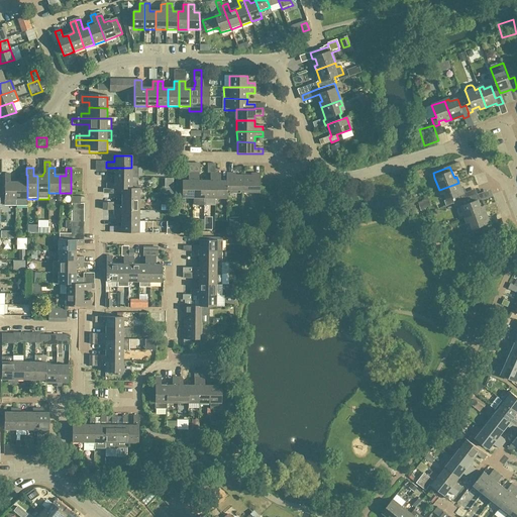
[(106,168),(106,172),(114,172),(114,179),(137,179),(137,168),(131,168),(106,168)]
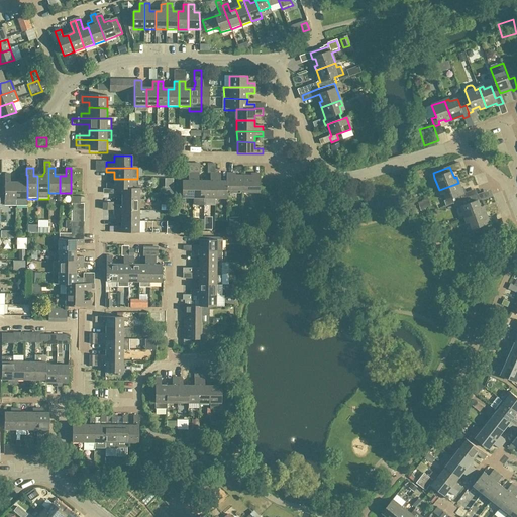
[(173,183),(173,204),(182,204),(182,199),(193,199),(194,173),(188,173),(188,181),(182,181),(182,183),(173,183)]
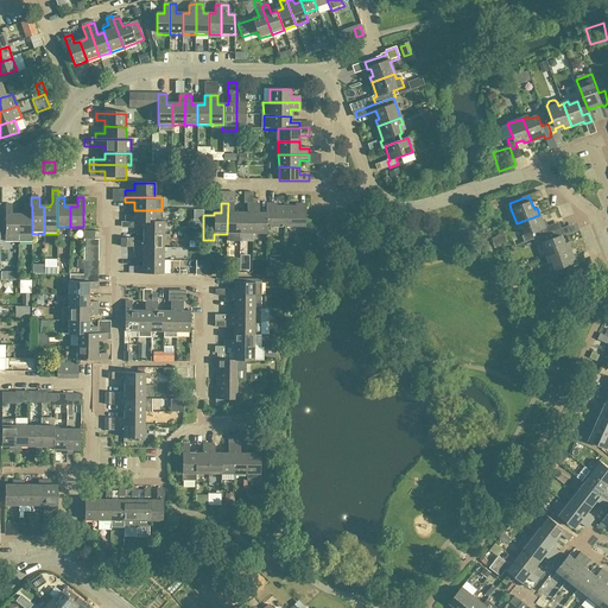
[(227,241),(240,241),(240,213),(233,213),(233,204),(228,203),(227,234),(227,241)]
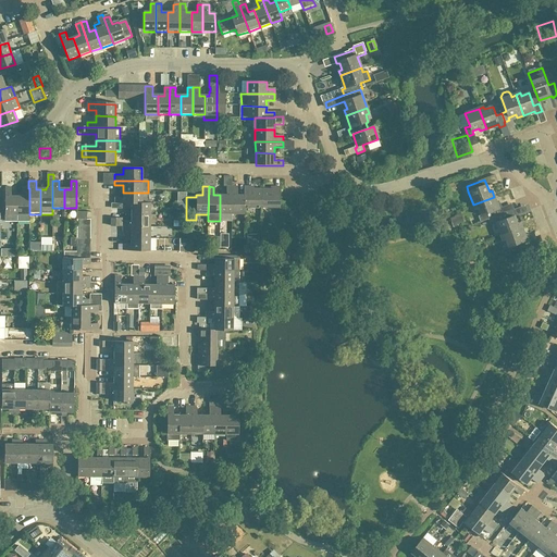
[(220,195),(220,221),(232,221),(232,214),(232,187),(226,187),(225,195),(220,195)]
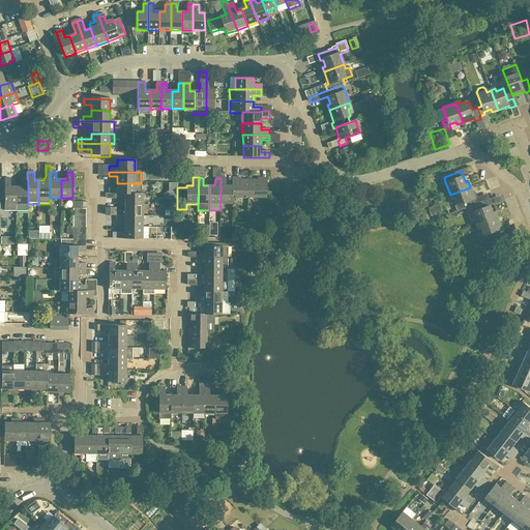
[(226,178),(221,178),(221,204),(232,204),(232,198),(231,198),(231,186),(226,186),(226,178)]
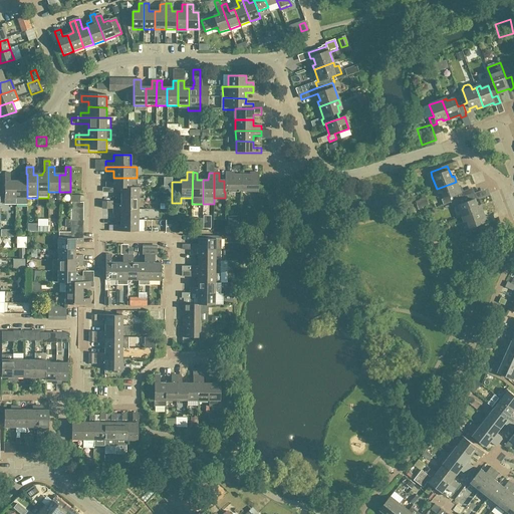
[(224,173),(224,181),(224,192),(225,192),(241,192),(241,175),(234,175),(234,173),(224,173)]
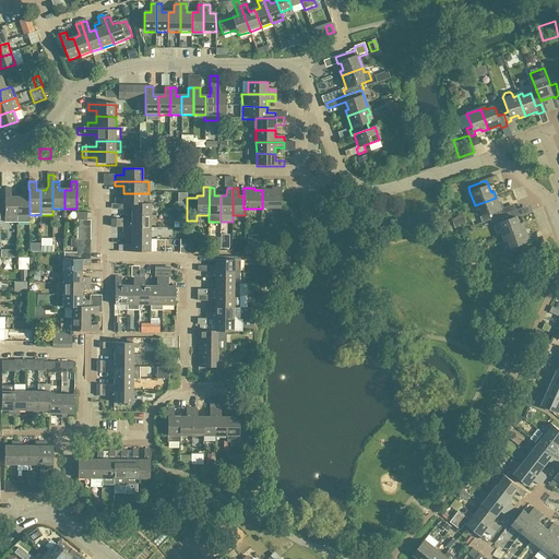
[(271,190),(262,190),(262,209),(281,209),(281,188),(271,188),(271,190)]
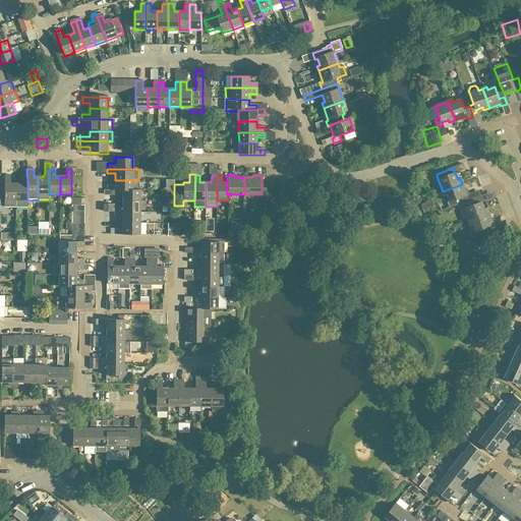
[(27,176),(26,176),(21,176),(21,184),(16,184),(16,209),(27,209),(27,203),(27,200),(27,194),(27,176)]
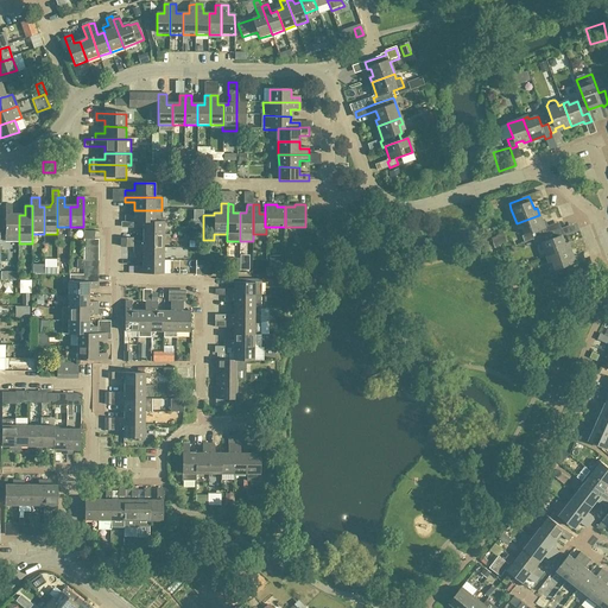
[(6,244),(19,244),(19,215),(13,215),(13,207),(6,207),(6,244)]
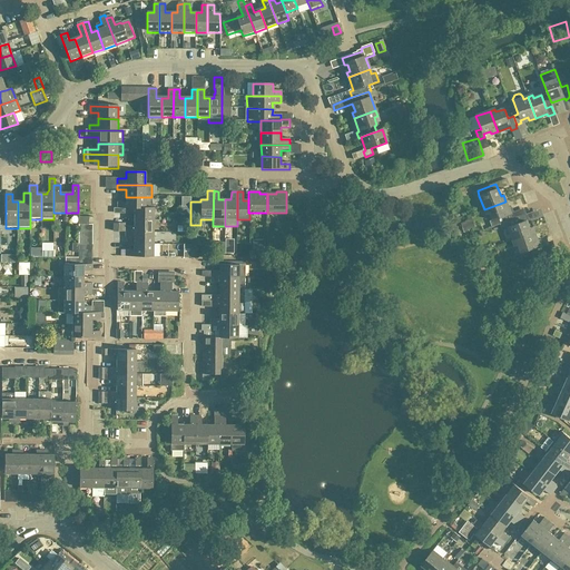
[(117,208),(126,208),(145,208),(145,207),(151,207),(151,197),(126,197),(126,202),(117,202),(117,208)]
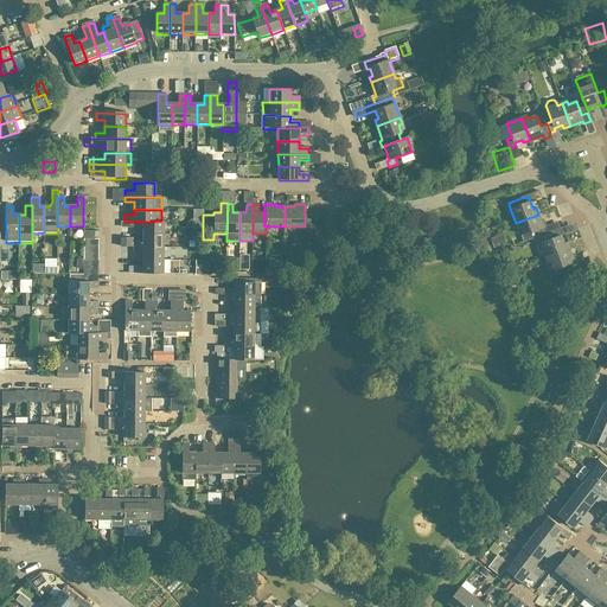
[(538,215),(516,223),(517,229),(522,228),(524,235),(522,236),(524,243),(549,234),(545,227),(543,228),(538,215)]
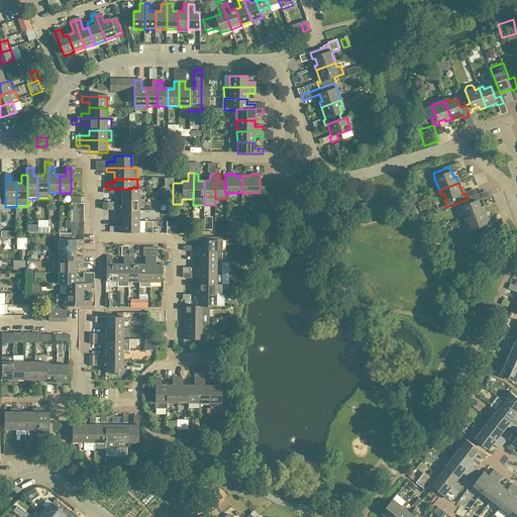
[(121,200),(139,200),(139,188),(137,188),(131,188),(131,189),(114,189),(114,194),(121,194),(121,200)]
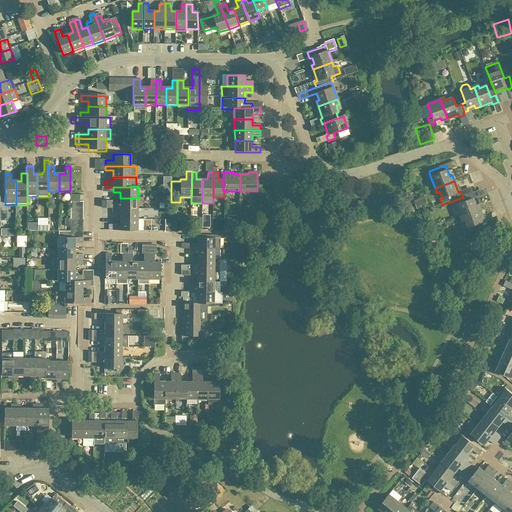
[(461,217),(480,209),(478,205),(476,206),(473,199),(475,199),(473,193),(466,196),(468,200),(456,205),(461,217)]
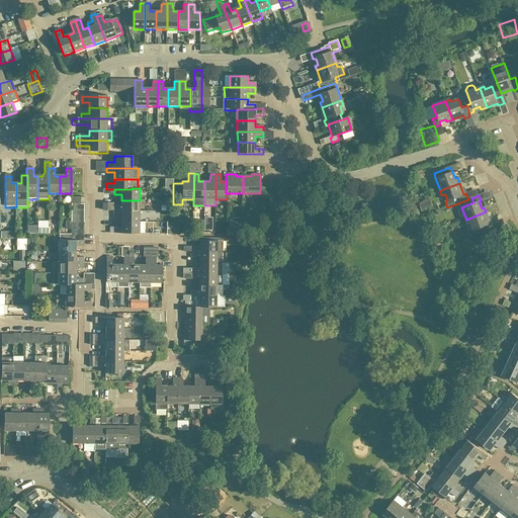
[(113,211),(140,211),(140,200),(121,200),(121,206),(113,205),(113,211)]
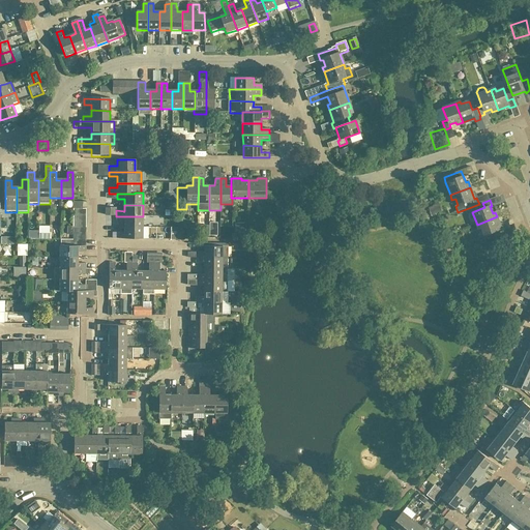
[(38,211),(38,224),(50,223),(49,210),(38,211)]
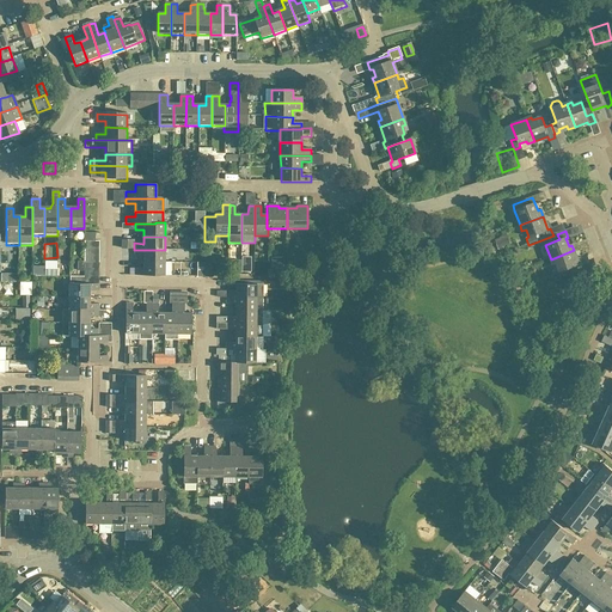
[(144,262),(165,263),(165,250),(134,250),(134,256),(144,256),(144,262)]
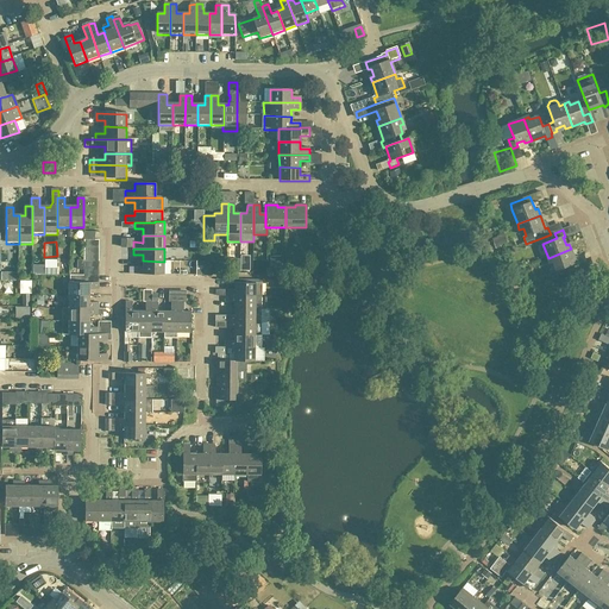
[(571,249),(548,258),(551,264),(553,263),(557,271),(567,267),(570,274),(582,269),(578,262),(576,263),(571,249)]
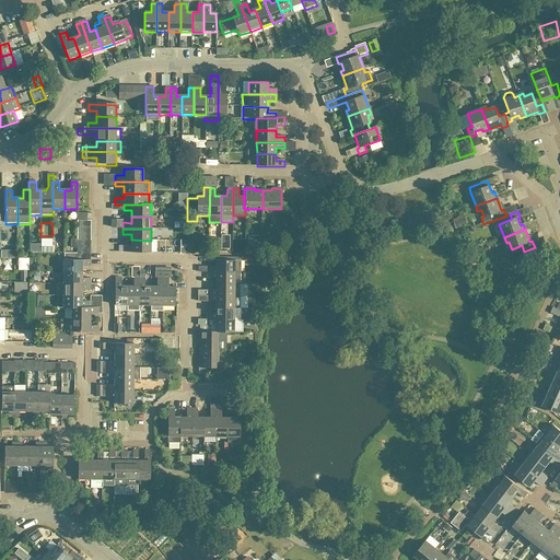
[(123,246),(123,253),(151,253),(151,241),(131,240),(131,246),(123,246)]
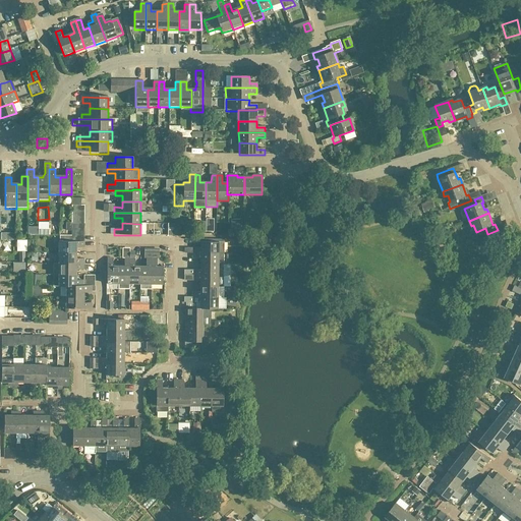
[(169,224),(169,236),(177,236),(177,224),(169,224)]
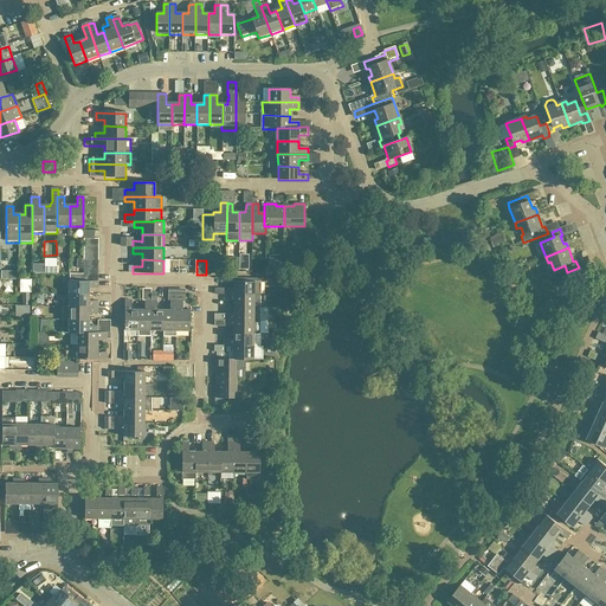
[(31,290),(32,277),(20,277),(19,290),(31,290)]
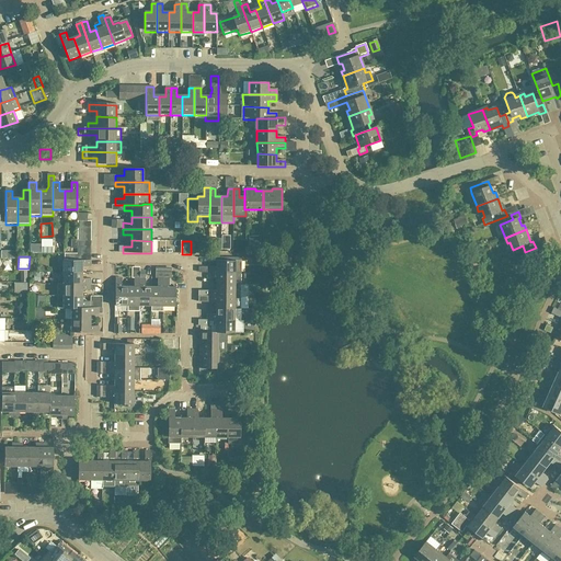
[(89,267),(89,261),(77,261),(64,261),(64,273),(80,273),(80,267),(89,267)]
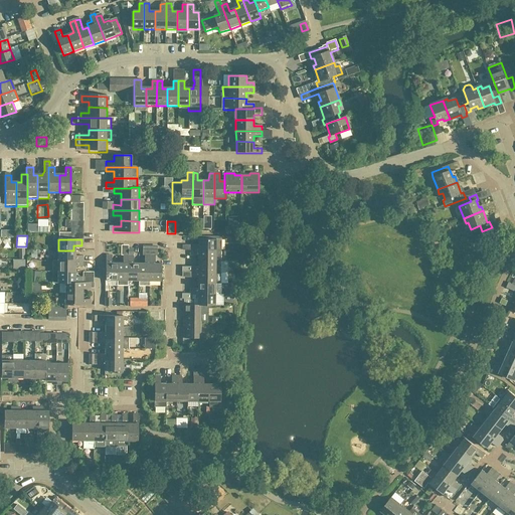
[(182,250),(190,251),(190,250),(221,251),(221,240),(198,239),(198,248),(196,248),(194,245),(182,245),(182,250)]
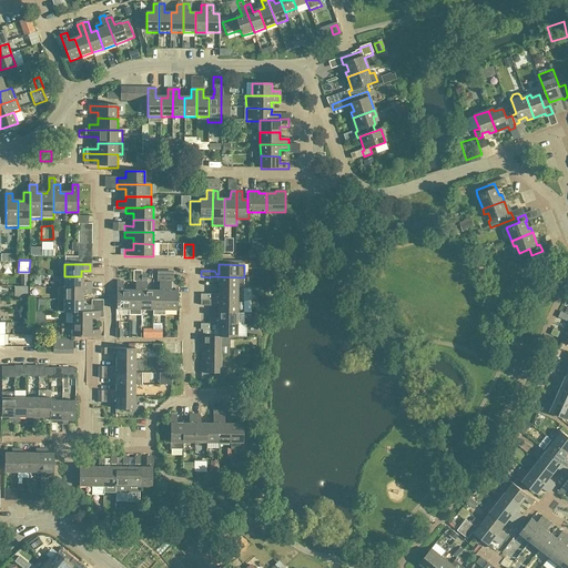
[(81,276),(64,276),(64,288),(90,288),(91,283),(81,283),(81,276)]
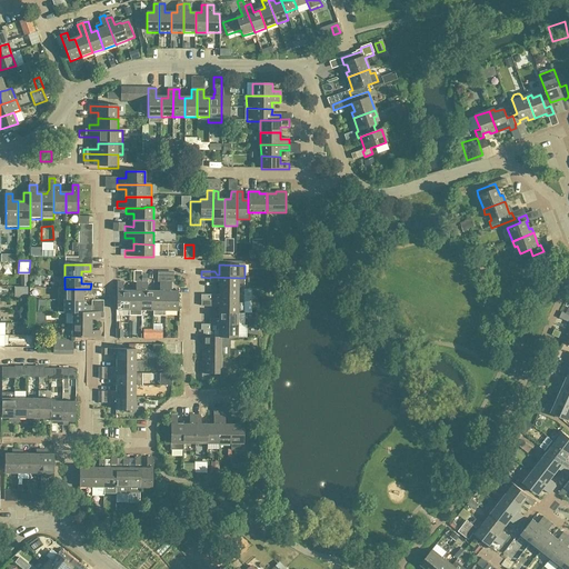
[(153,311),(153,291),(148,291),(148,277),(142,277),(142,283),(141,283),(141,311),(153,311)]
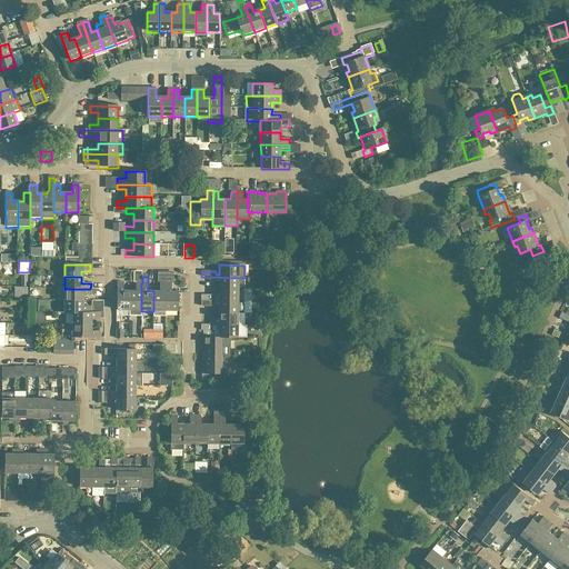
[(210,277),(210,278),(210,283),(218,283),(218,289),(245,289),(245,278),(210,277)]
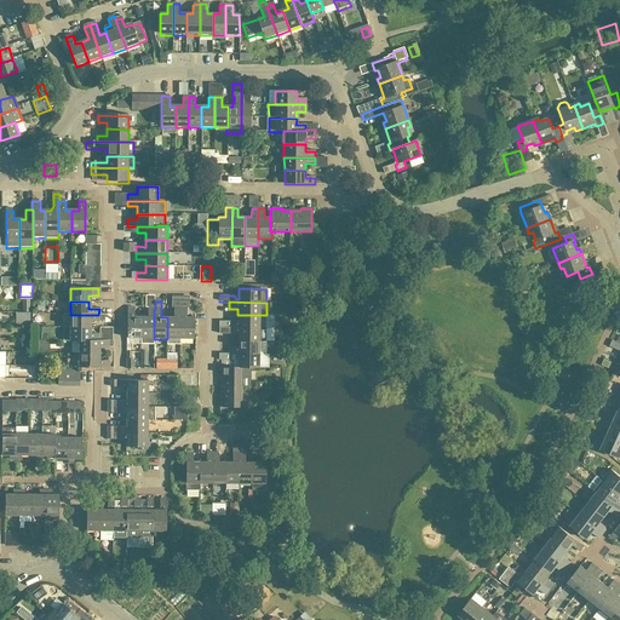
[(127,309),(127,338),(141,339),(141,317),(135,317),(135,309),(127,309)]
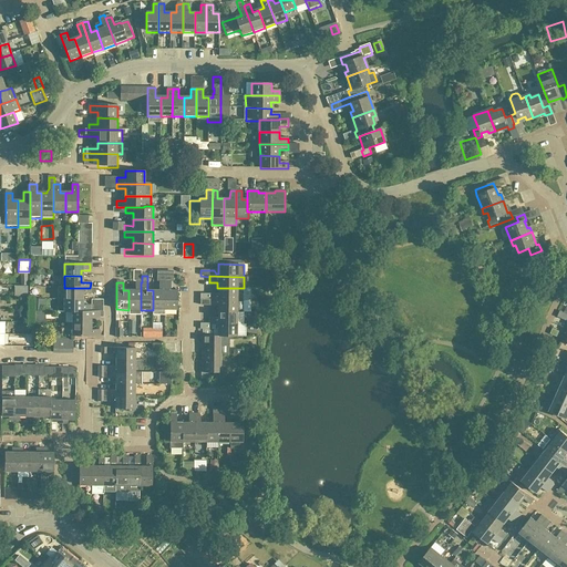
[(135,287),(134,288),(134,290),(129,290),(129,310),(129,316),(141,316),(141,310),(141,282),(135,282),(135,287)]
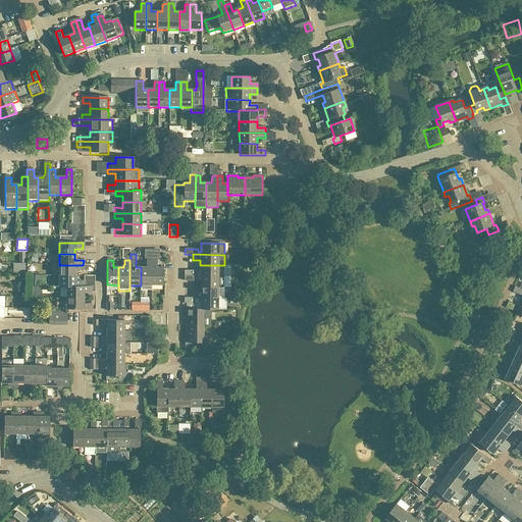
[(147,268),(141,267),(141,285),(141,291),(152,291),(152,285),(152,260),(147,260),(147,268)]
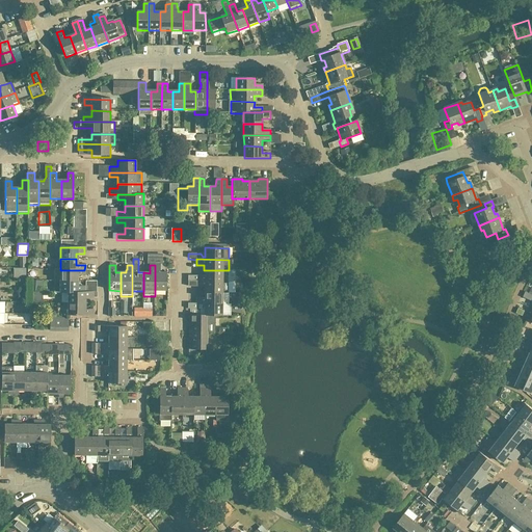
[(160,265),(155,265),(155,291),(166,291),(166,273),(160,273),(160,265)]
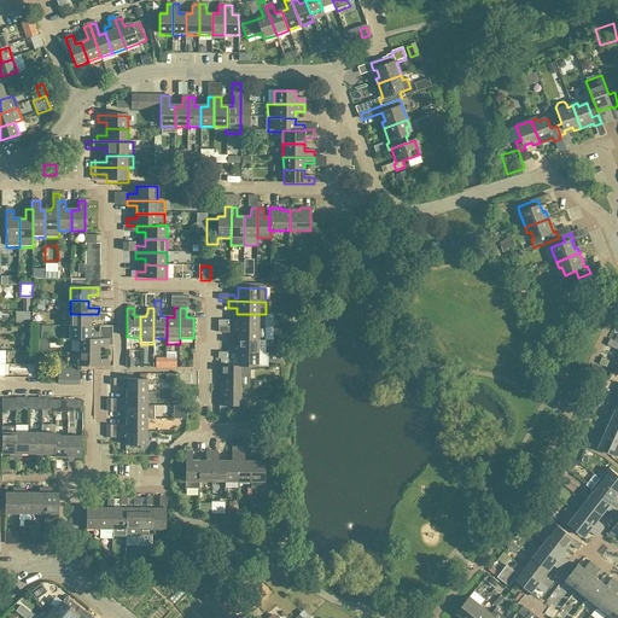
[(16,325),(30,325),(30,313),(16,313),(16,325)]
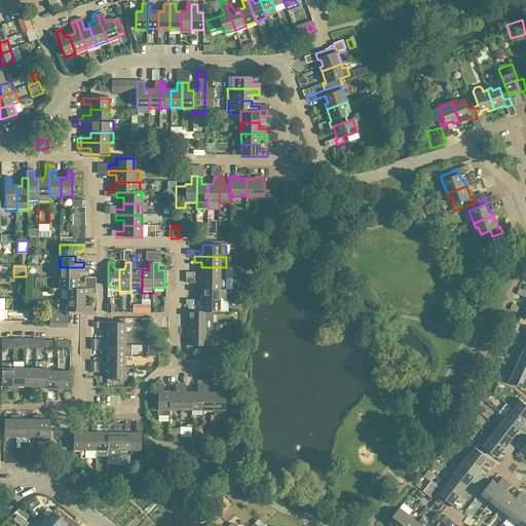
[(53,267),(53,278),(76,278),(76,274),(78,274),(79,272),(83,272),(83,267),(60,267),(53,267)]
